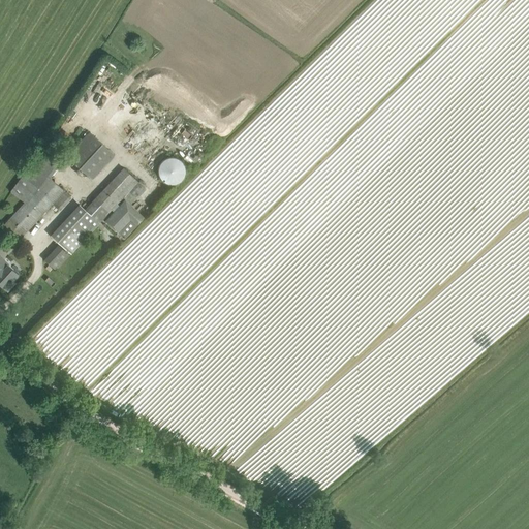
[(116,102),(104,121),(110,124),(121,105),(116,102)]
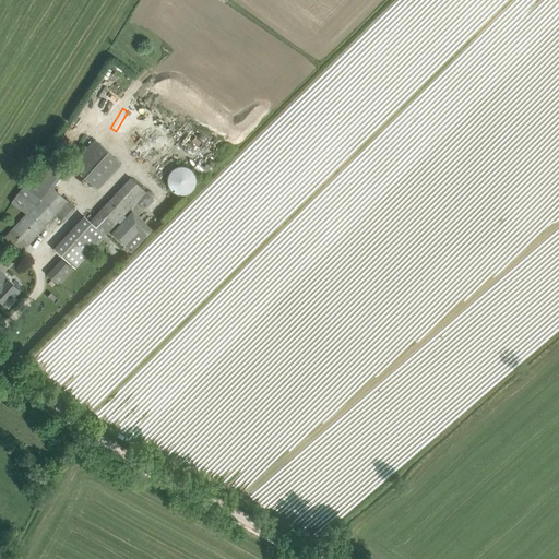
[(97,189),(121,164),(94,139),(70,165),(97,189)]
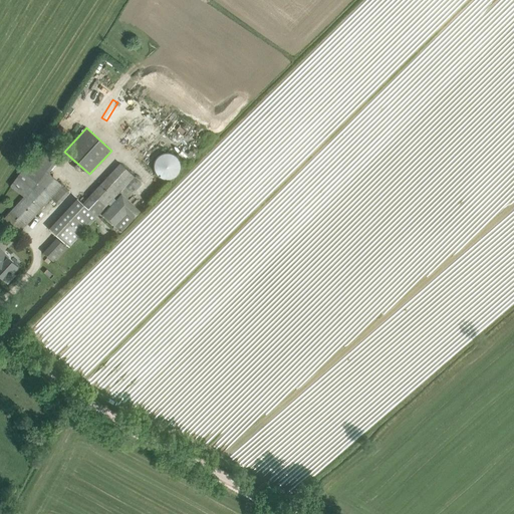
[(46,172),(48,173),(63,153),(45,138),(10,186),(24,196),(46,172)]
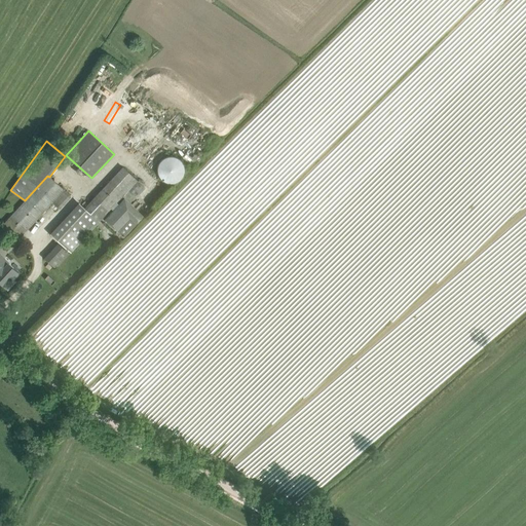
[(162,180),(163,181),(166,182),(171,183),(174,183),(177,182),(181,179),(183,176),(184,173),(184,168),(183,164),(182,162),(179,158),(176,156),(173,156),(168,156),(165,157),(162,159),(159,162),(158,165),(157,170),(158,174),(160,177),(162,180)]
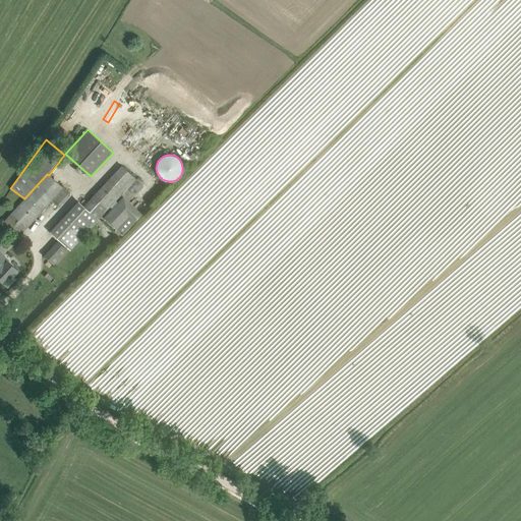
[(106,211),(118,197),(136,178),(121,165),(83,206),(77,200),(49,231),(70,250),(106,211)]
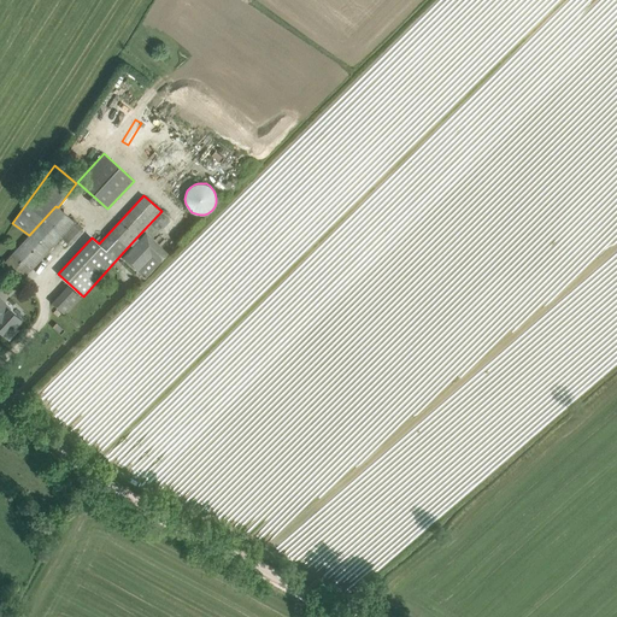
[(6,260),(0,266),(0,270),(9,280),(15,285),(16,286),(24,276),(60,236),(69,244),(82,229),(58,207),(56,206),(29,235),(6,260)]
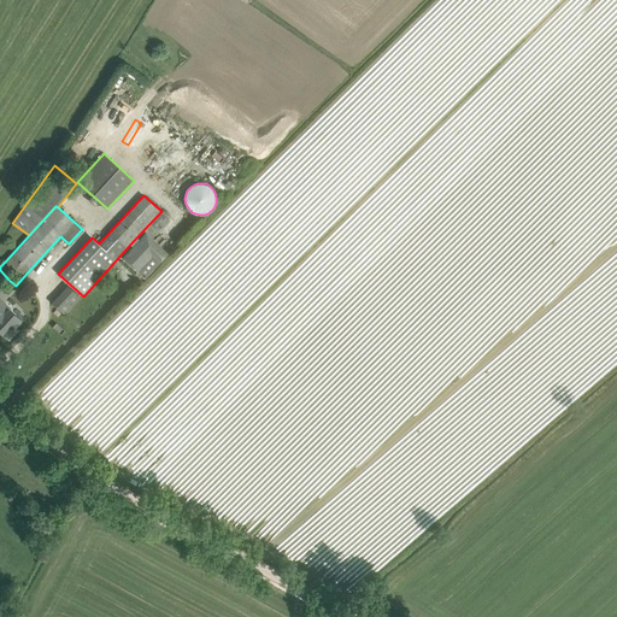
[(137,271),(152,256),(159,263),(168,253),(146,234),(124,258),(137,271)]
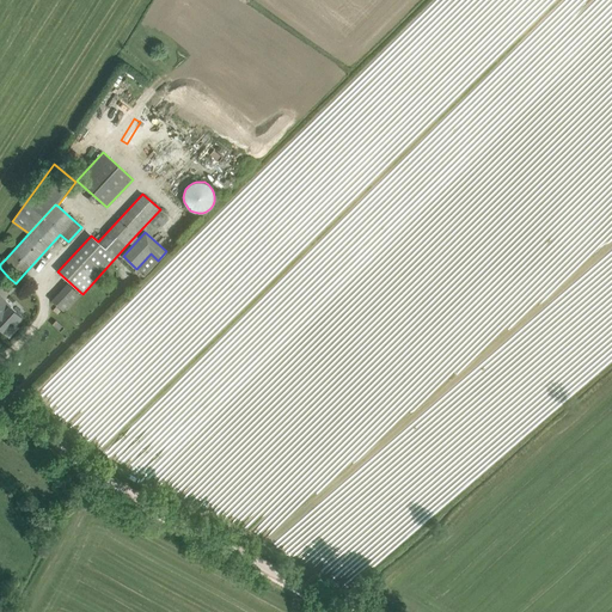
[(50,300),(65,312),(81,295),(67,282),(50,300)]
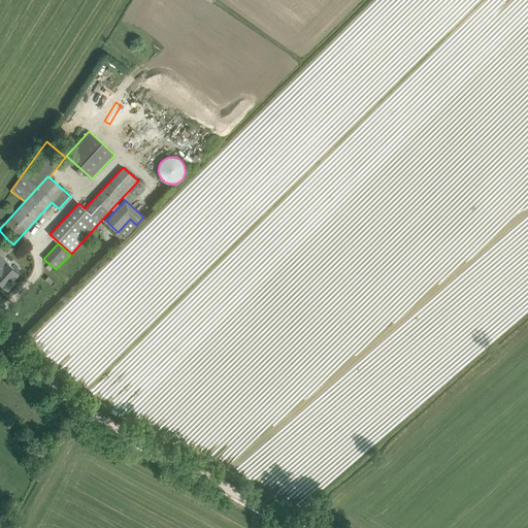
[(19,274),(0,257),(0,284),(5,289),(19,274)]
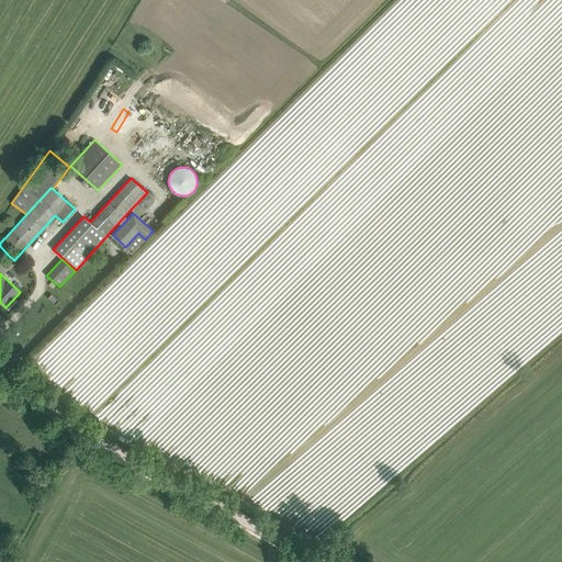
All buildings are outlined.
